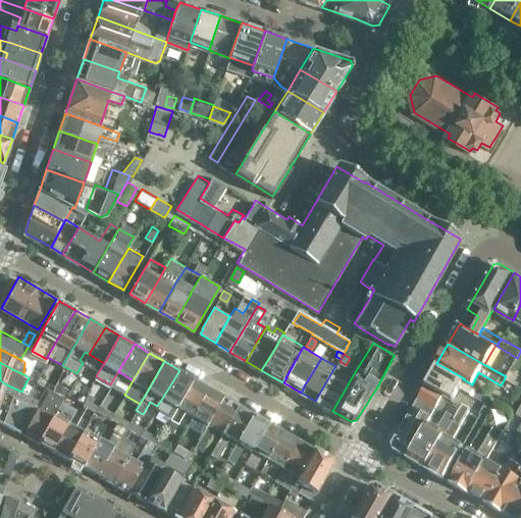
[(436,363),(426,382),(443,392),(453,398),(463,379),(464,378),(436,363)]
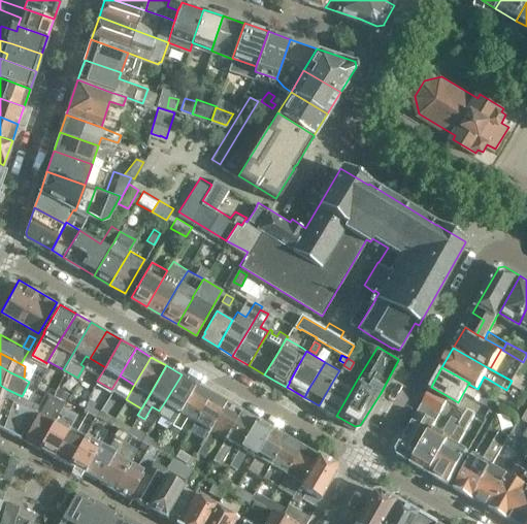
[(182,374),(165,401),(158,413),(173,422),(180,411),(196,383),(182,374)]
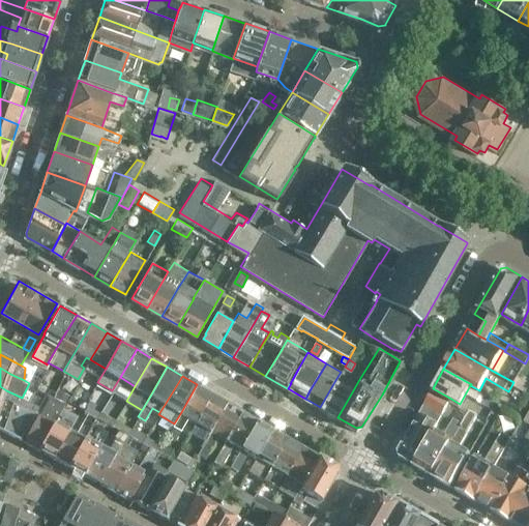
[(324,400),(320,407),(338,417),(353,390),(335,380),(324,400)]
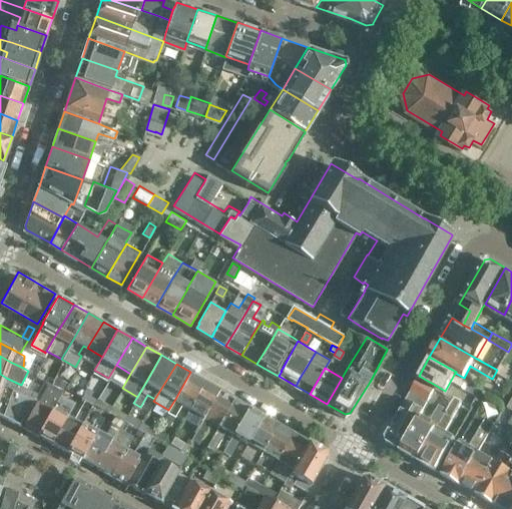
[(190,372),(175,399),(168,410),(162,420),(170,424),(182,403),(190,408),(205,381),(190,372)]
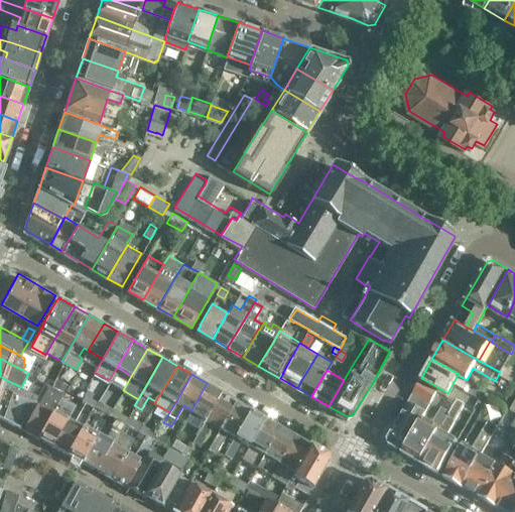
[(0,376),(0,395),(28,410),(37,394),(6,380),(0,376)]
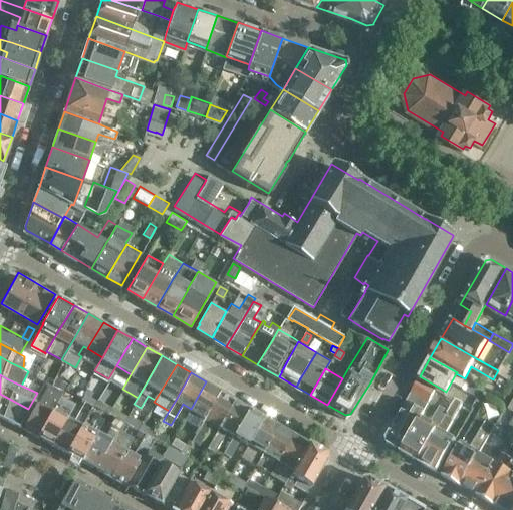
[(53,374),(49,384),(62,391),(67,381),(53,374)]
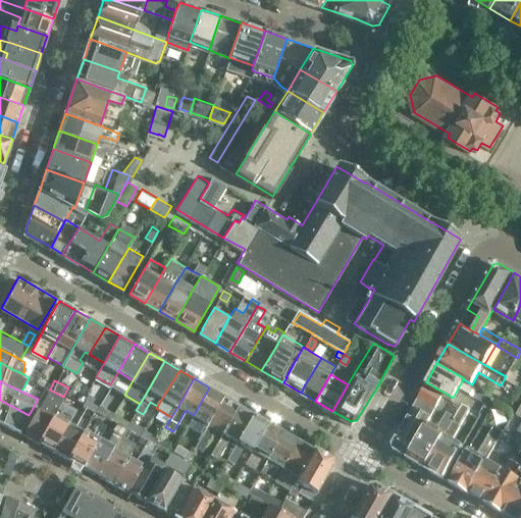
[(426,382),(413,405),(417,406),(430,414),(443,392),(426,382)]
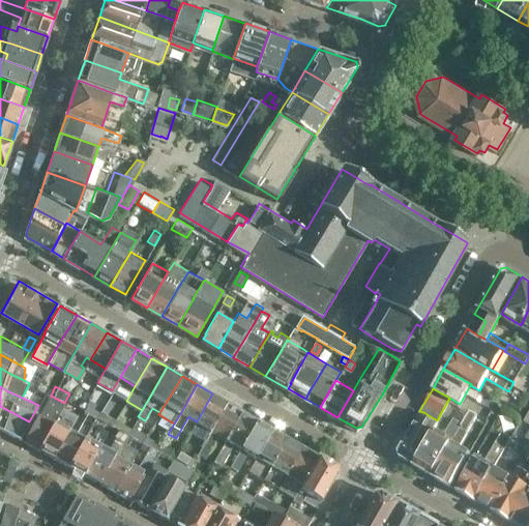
[(486,391),(480,400),(493,407),(498,399),(486,391)]
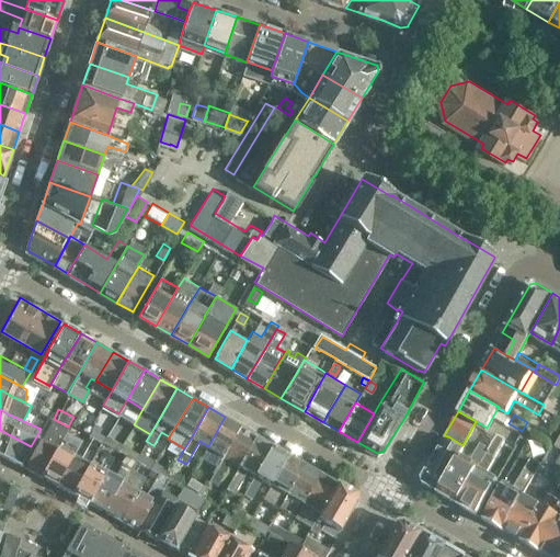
[(225,417),(208,446),(202,455),(218,465),(224,455),(240,425),(225,417)]
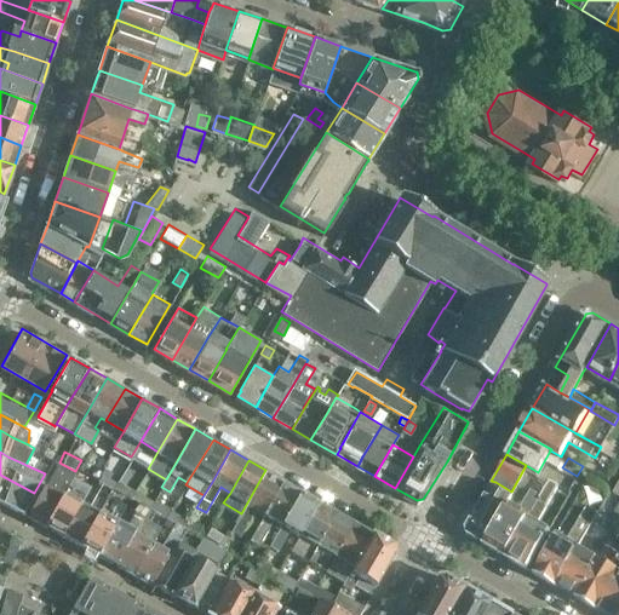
[(30,510),(28,513),(46,524),(64,492),(76,471),(75,471),(59,463),(58,461),(46,481),(30,510)]
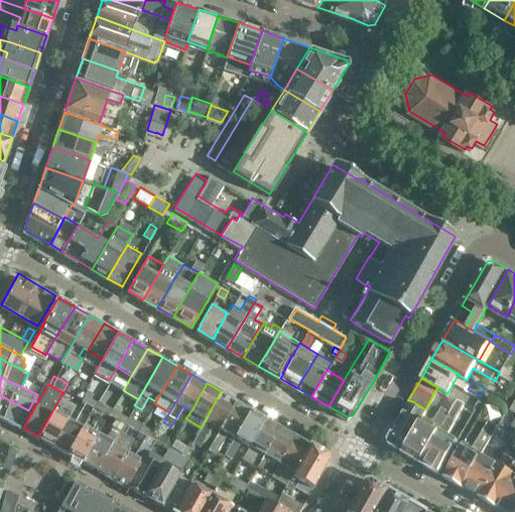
[(94,406),(97,400),(90,396),(92,392),(85,388),(80,397),(94,406)]
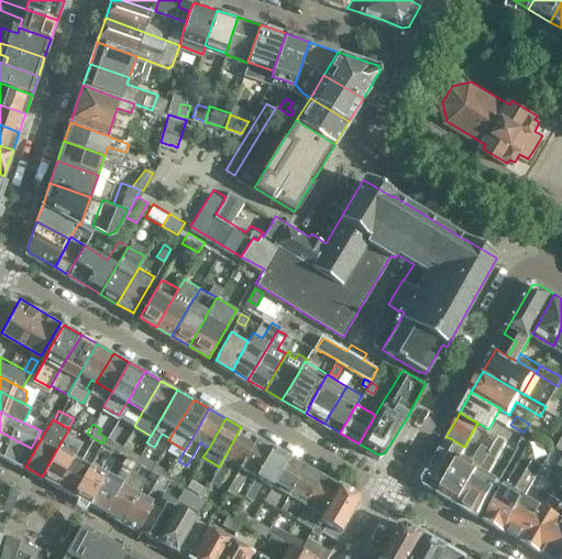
[(224,457),(219,467),(211,480),(220,484),(232,461),(240,466),(257,437),(241,427),(224,457)]
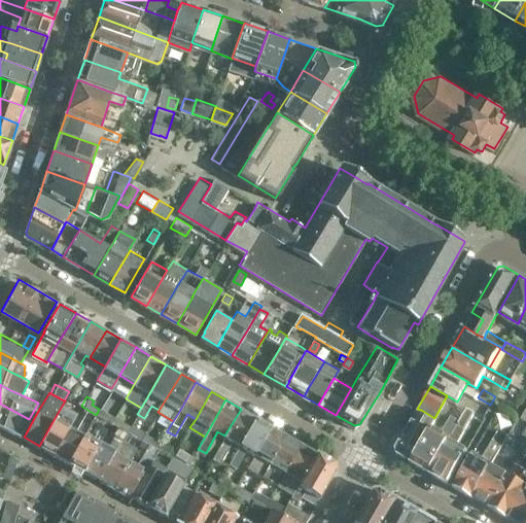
[(0,404),(0,424),(20,436),(29,419),(0,404)]
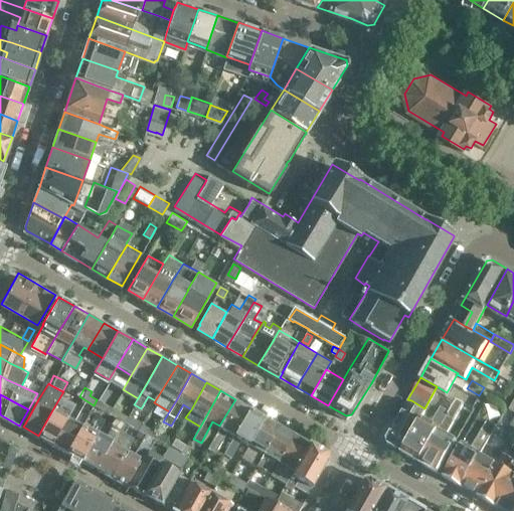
[(440,427),(420,460),(439,471),(441,466),(440,466),(457,438),(447,432),(465,399),(457,395),(440,427)]
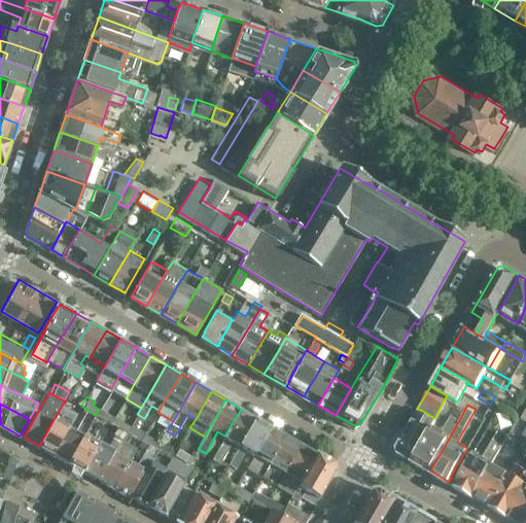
[(110,415),(99,409),(96,415),(107,421),(110,415)]
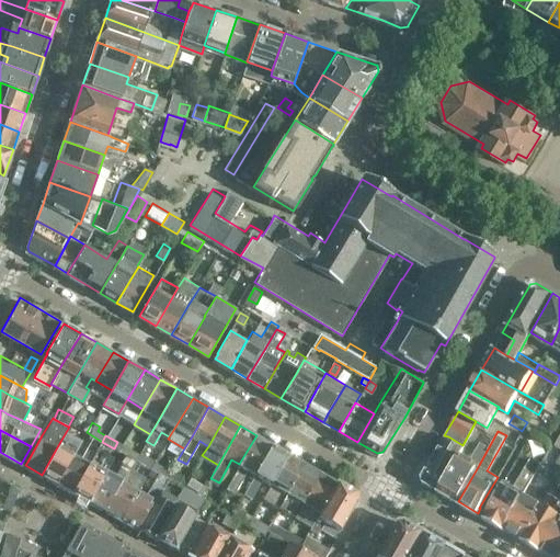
[(256,435),(239,464),(226,488),(235,492),(248,469),(255,474),(272,444),(256,435)]
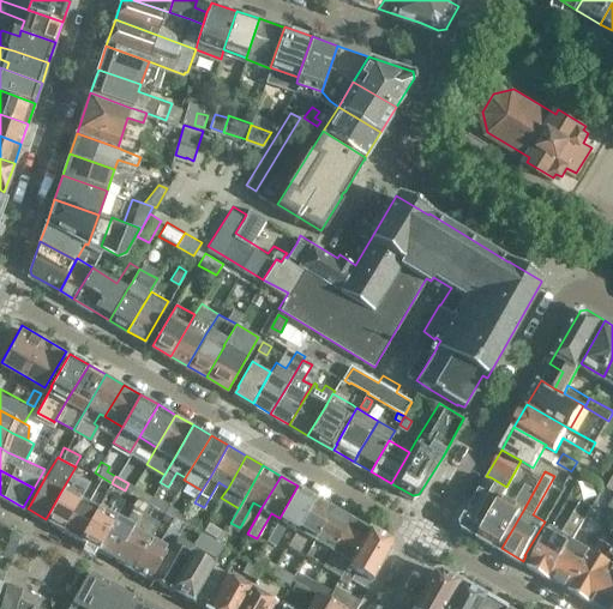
[(486,476),(461,519),(463,526),(480,536),(503,498),(508,488),(506,487),(486,476)]
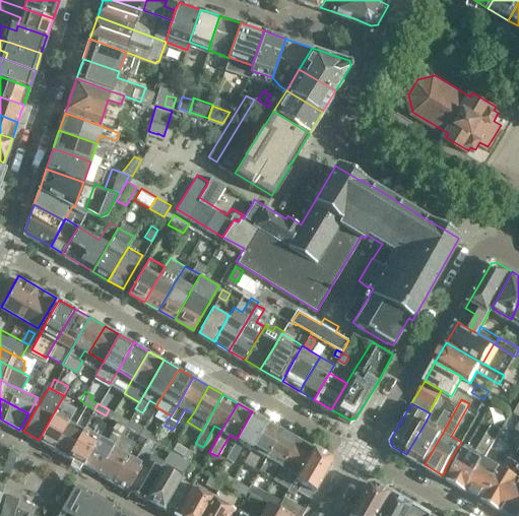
[(69,421),(53,447),(68,455),(93,410),(85,406),(74,424),(69,421)]
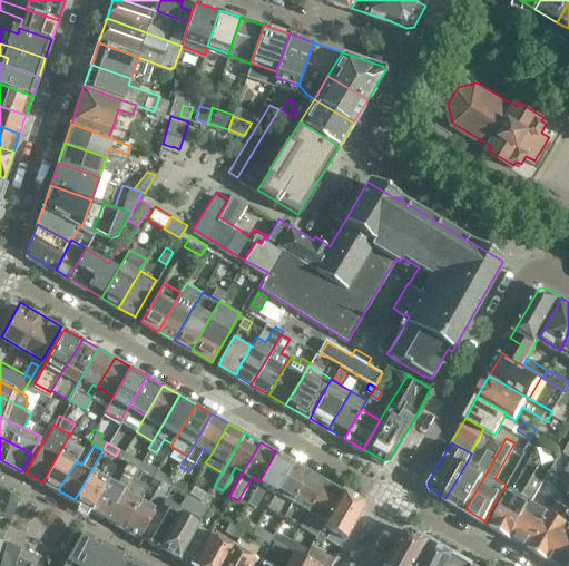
[(477,467),(476,468),(467,462),(445,498),(466,509),(487,472),(498,451),(488,446),(477,467)]
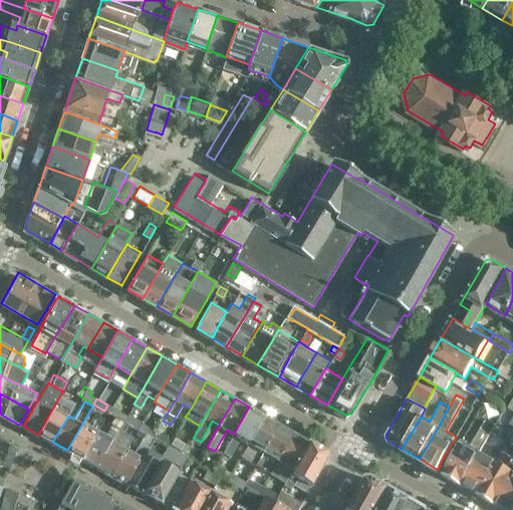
[(124,413),(108,405),(104,411),(121,420),(124,413)]
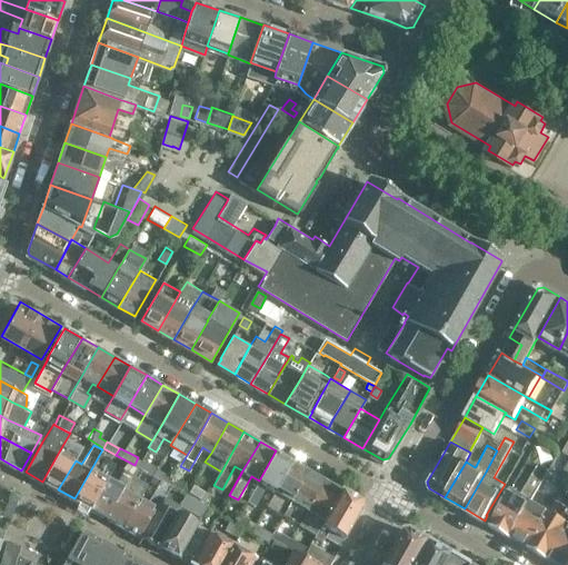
[(102,449),(75,498),(90,507),(108,478),(101,475),(113,455),(102,449)]
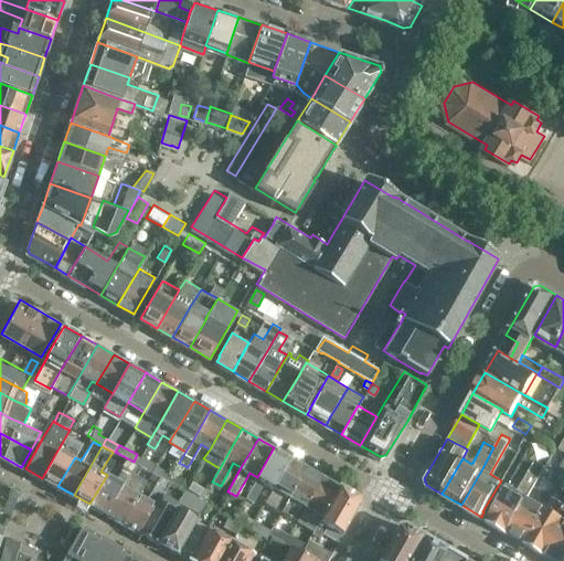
[(274,447),(257,477),(246,496),(254,499),(264,482),(273,486),(290,456),(274,447)]
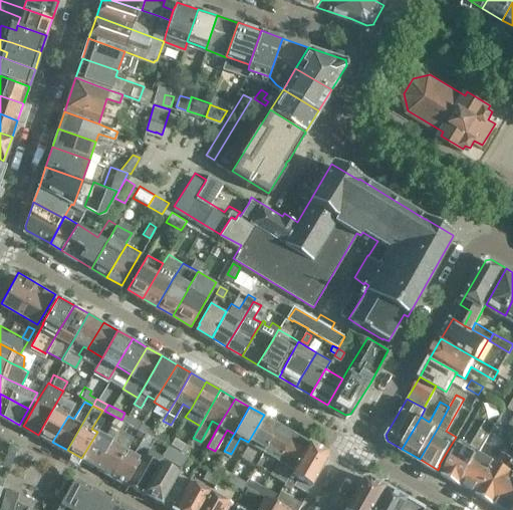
[(53,408),(38,435),(52,442),(68,416),(53,408)]
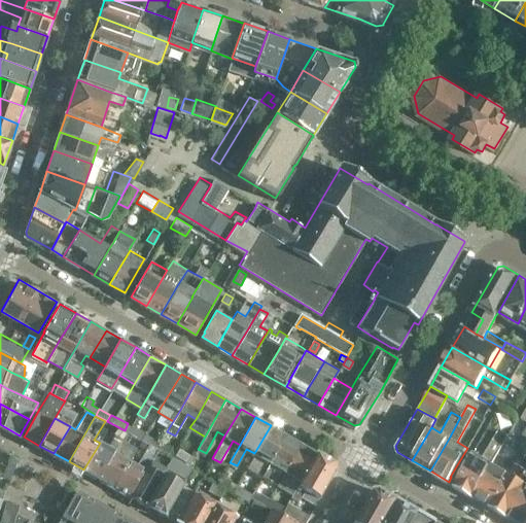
[(145,430),(132,423),(127,432),(140,440),(145,430)]
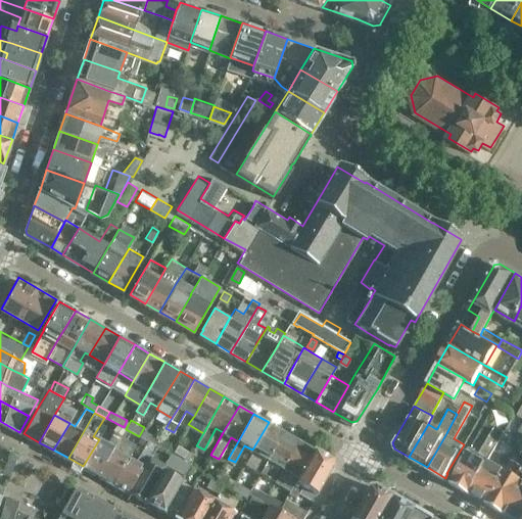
[(252,450),(245,464),(261,472),(283,431),(269,422),(252,450)]
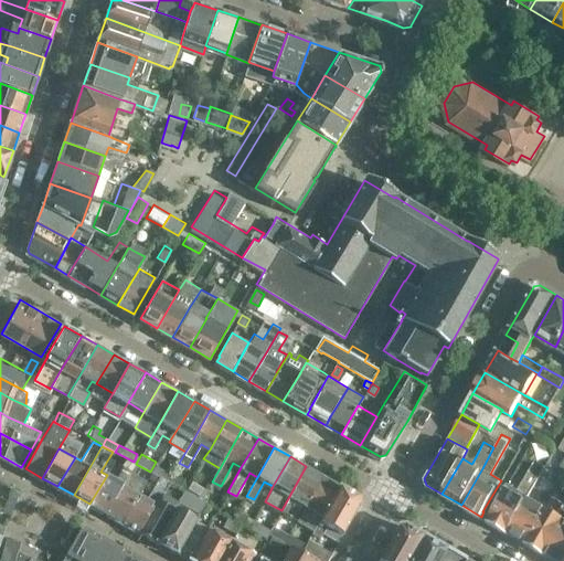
[(107,475),(89,504),(106,512),(124,484),(135,463),(126,458),(114,478),(107,475)]
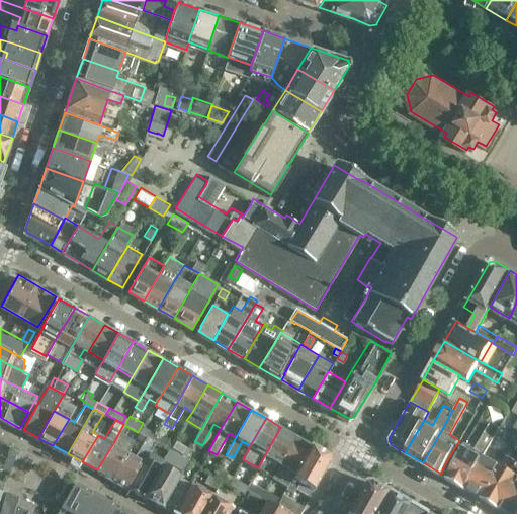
[(449,472),(447,477),(464,487),(485,453),(499,426),(491,421),(475,447),(465,442),(449,470),(449,472)]
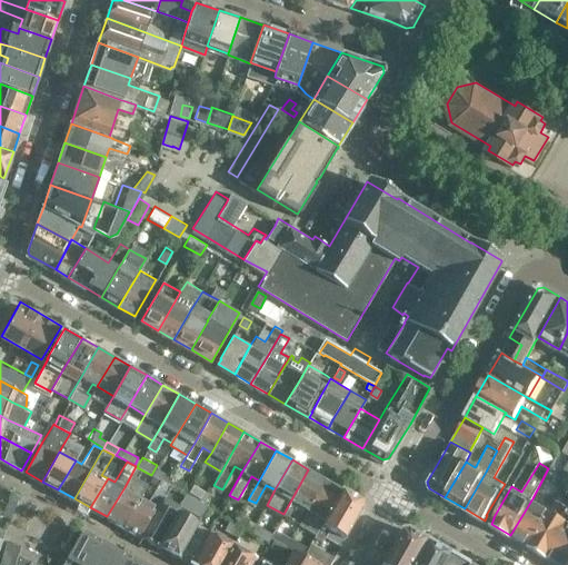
[(169,472),(157,465),(151,475),(163,482),(169,472)]
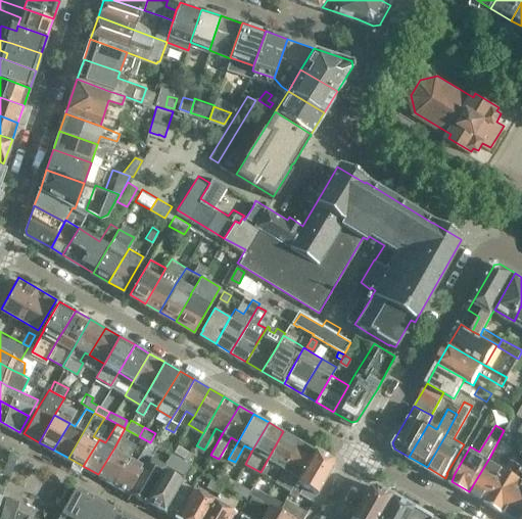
[(283,431),(261,472),(276,481),(298,439),(283,431)]
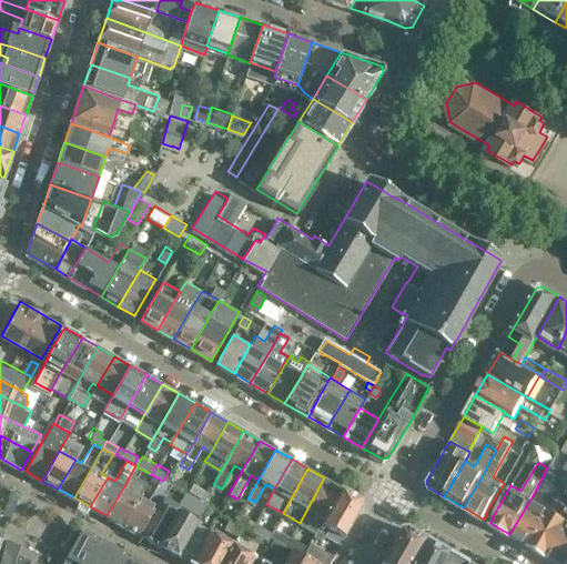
[(132,472),(124,486),(107,515),(123,524),(140,495),(133,491),(141,477),(132,472)]
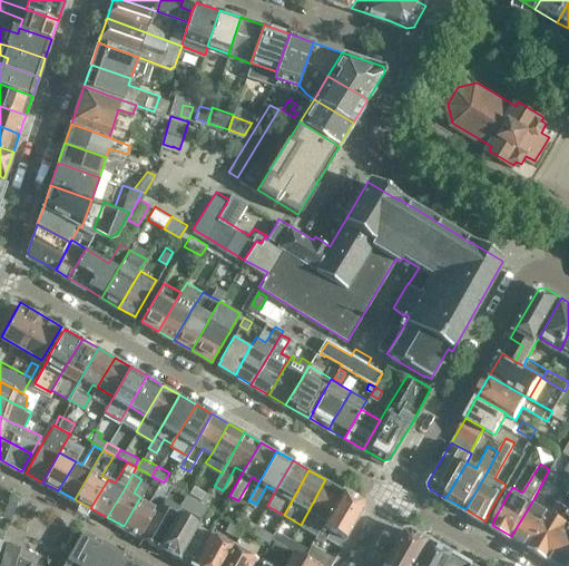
[(176,478),(173,486),(183,491),(186,484),(176,478)]
